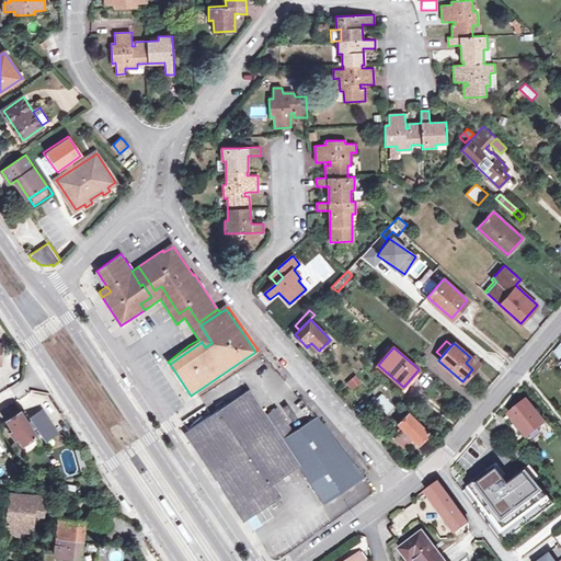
[(478,364),(470,357),(466,363),(472,369),(478,364)]
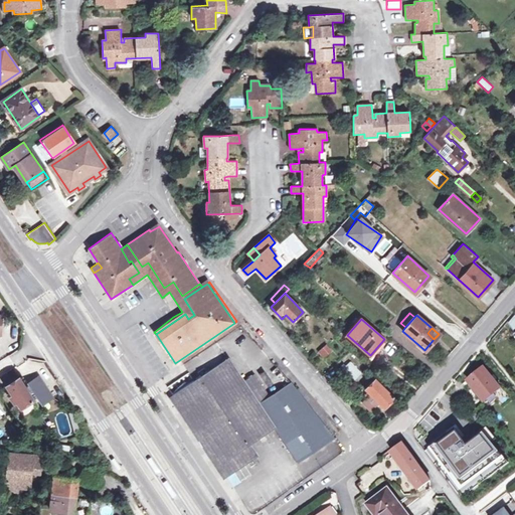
[(326,344),(323,347),(329,353),(331,351),(326,344)]
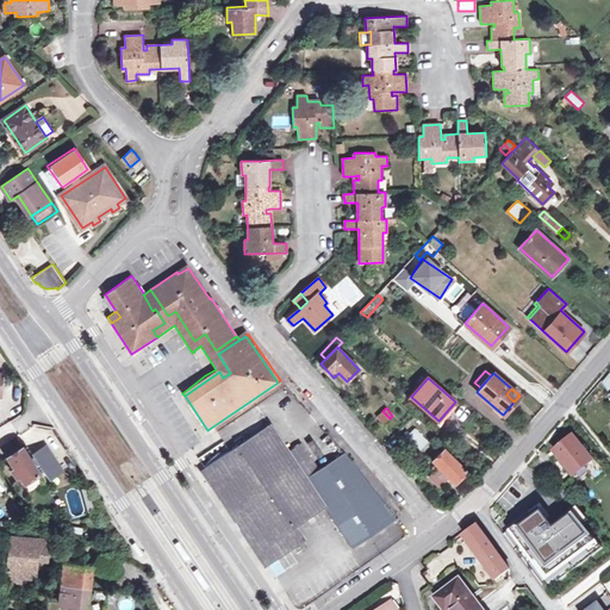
[(144,421),(138,411),(136,412),(135,414),(141,423),(144,421)]
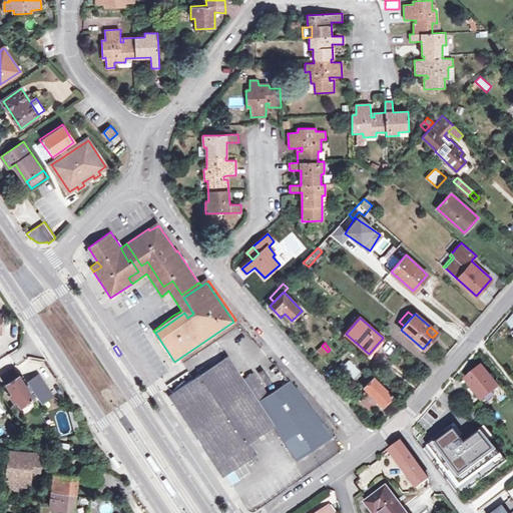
[(322,346),(317,350),(323,357),(328,352),(322,346)]
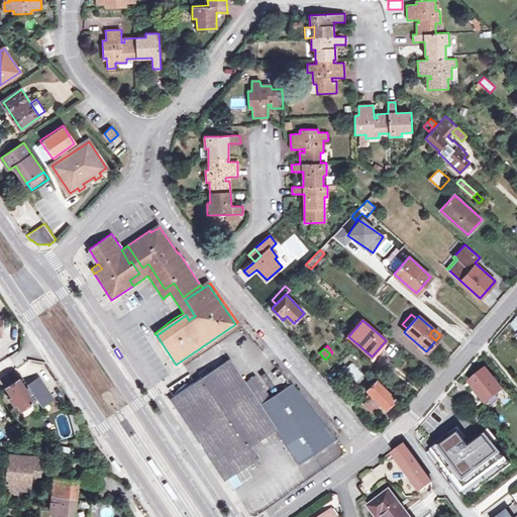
[(222,466),(229,476),(255,457),(245,443),(257,436),(260,440),(275,430),(277,433),(298,463),(334,439),(291,384),(270,398),(254,375),(242,383),(227,359),(173,396),(196,430),(195,431),(219,468),(222,466)]
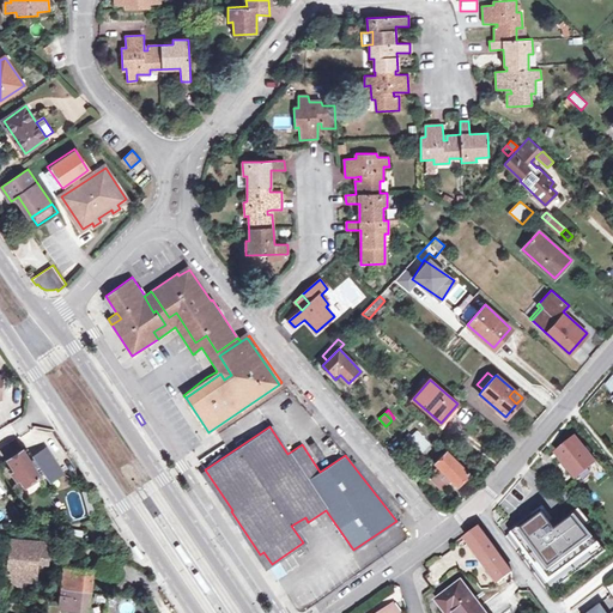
[(412,449),(424,438),(417,431),(405,442),(412,449)]
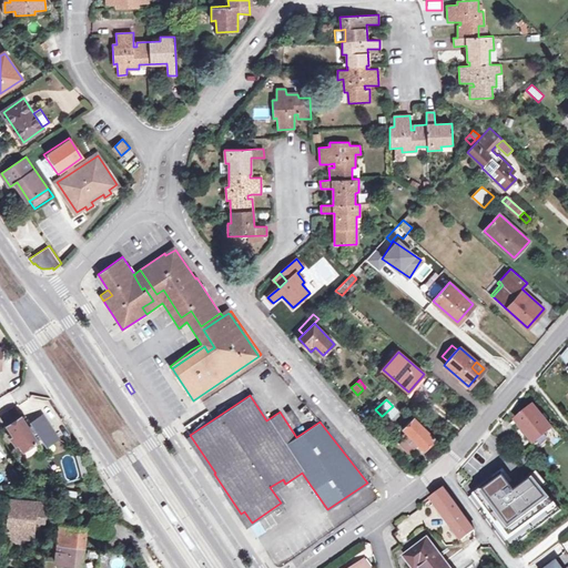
[(534,405),(515,419),(534,442),(551,427),(534,405)]
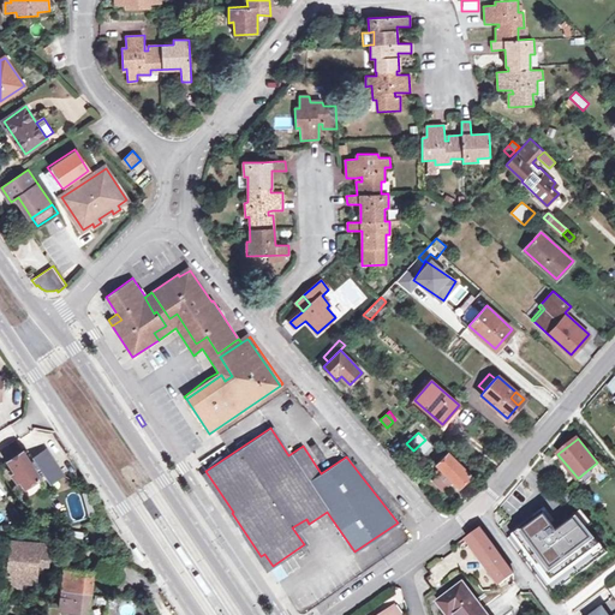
[(3,449),(10,461),(24,452),(17,441),(3,449)]
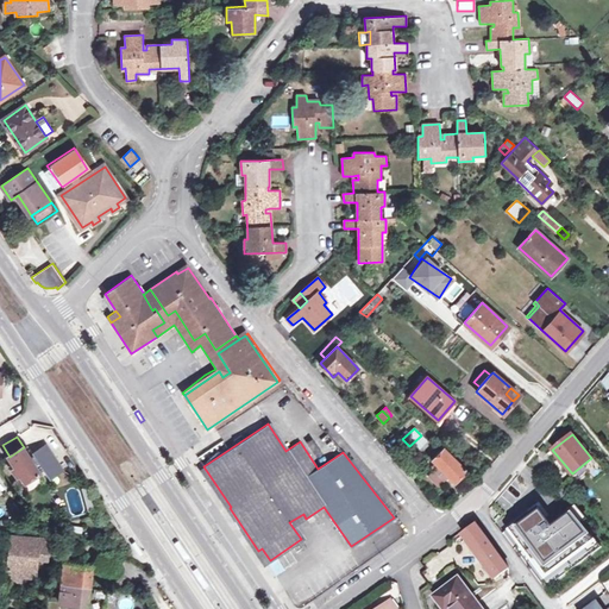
[(48,447),(31,458),(24,447),(10,457),(8,457),(26,483),(45,471),(50,478),(63,470),(48,447)]
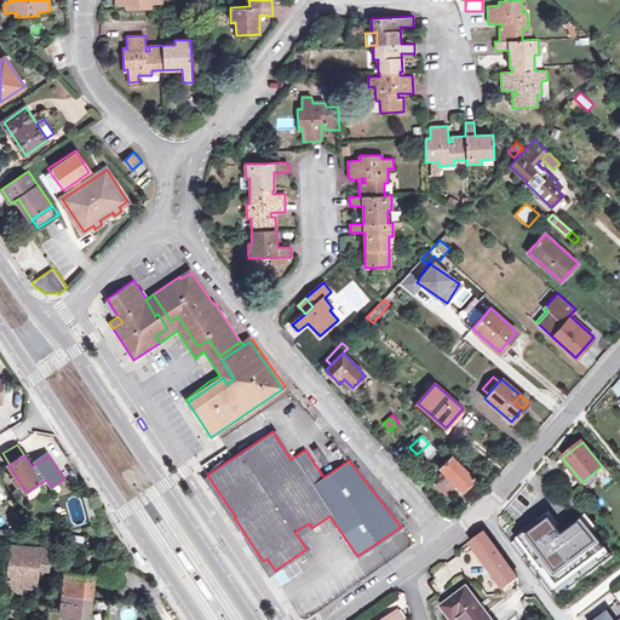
[(461,491),(472,480),(451,457),(440,469),(446,475),(455,484),(461,491)]
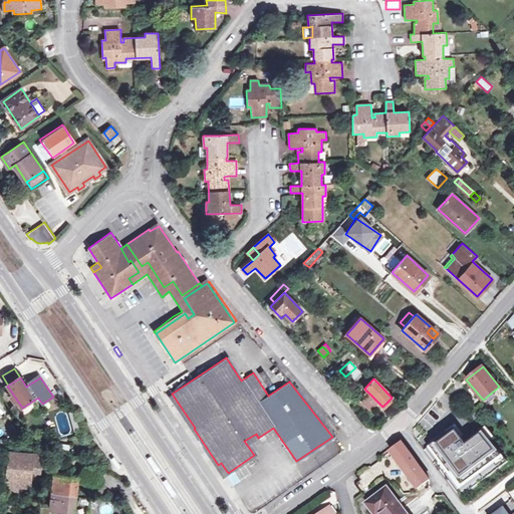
[(377,402),(369,394),(361,402),(369,410),(377,402)]
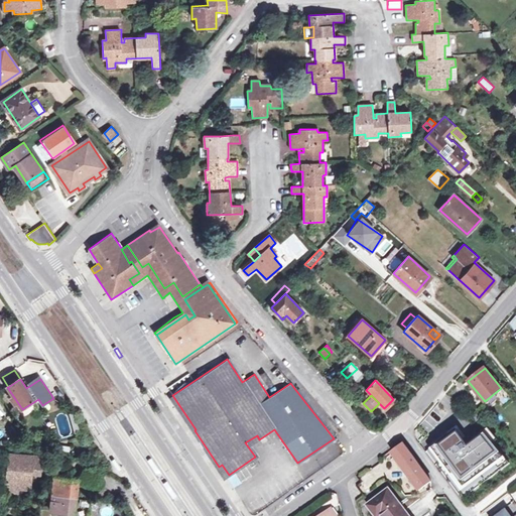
[(492,415),(485,406),(478,411),(477,409),(470,415),(479,425),(492,415)]
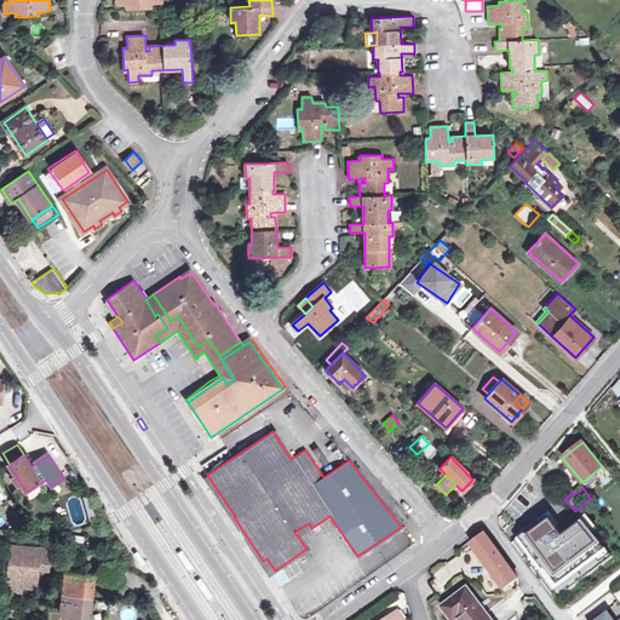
[(561,532),(549,515),(511,544),(554,600),(612,557),(581,517),(561,532)]
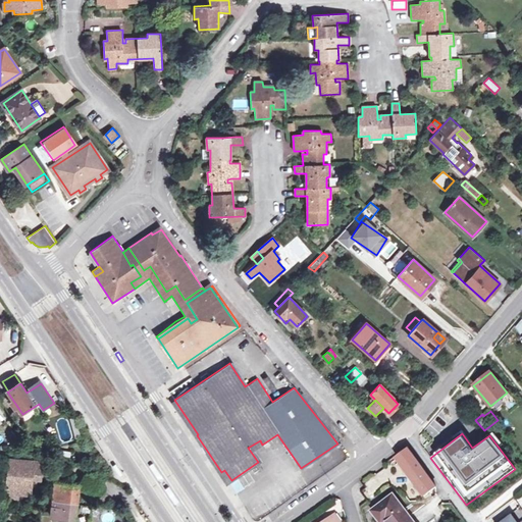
[(264,445),(257,446),(260,462),(266,461),(264,445)]
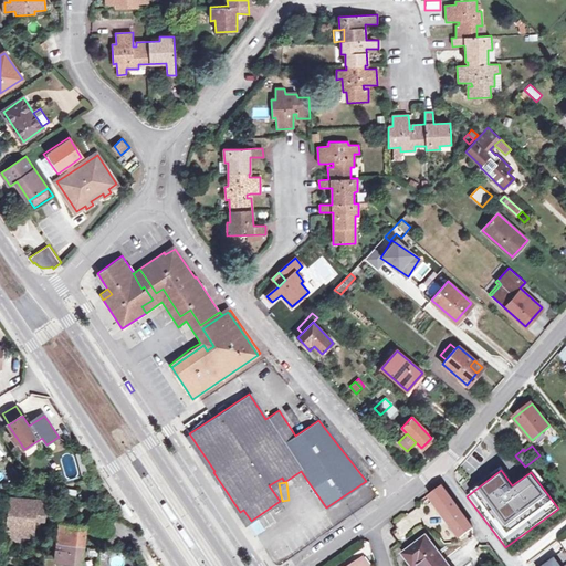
[(442,488),(429,496),(459,538),(472,528),(442,488)]
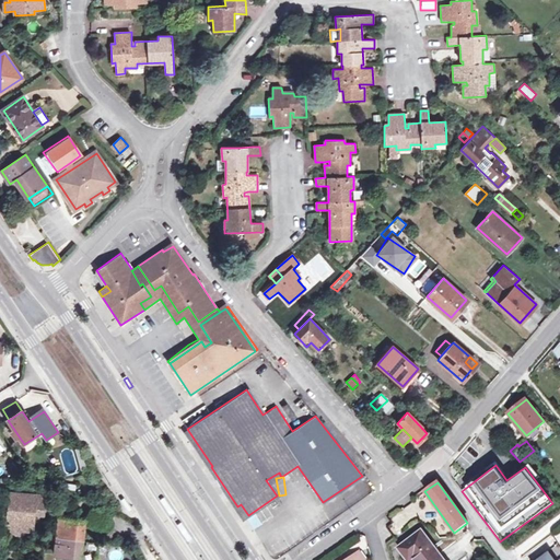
[(62,490),(60,500),(72,502),(73,492),(62,490)]
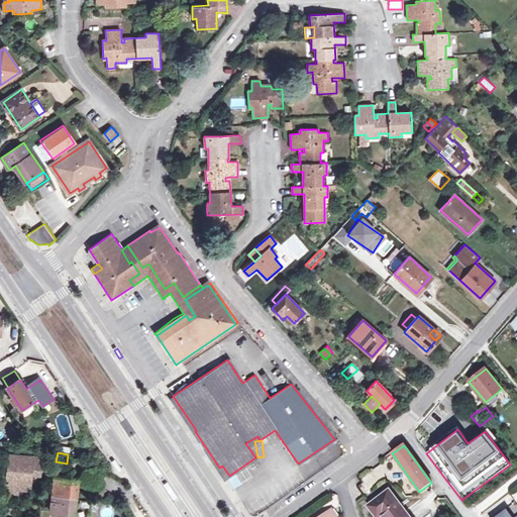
[(10,454),(6,492),(11,492),(17,493),(18,487),(29,488),(31,475),(35,476),(36,471),(40,471),(42,458),(10,454)]
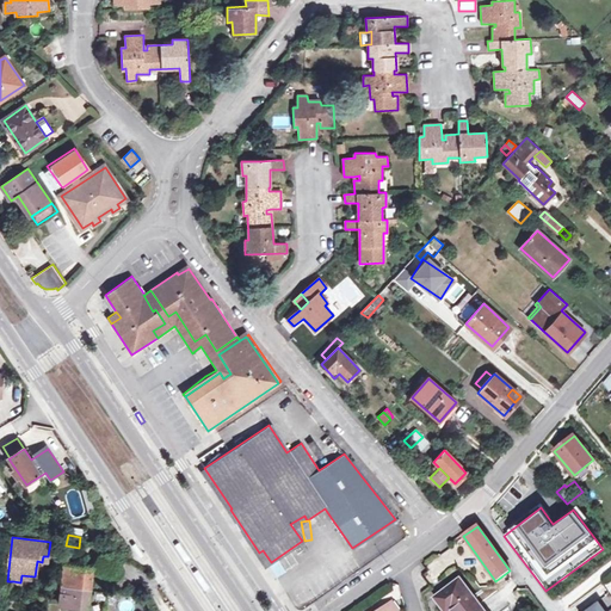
[(135,543),(131,545),(141,557),(142,556),(143,555),(135,543)]
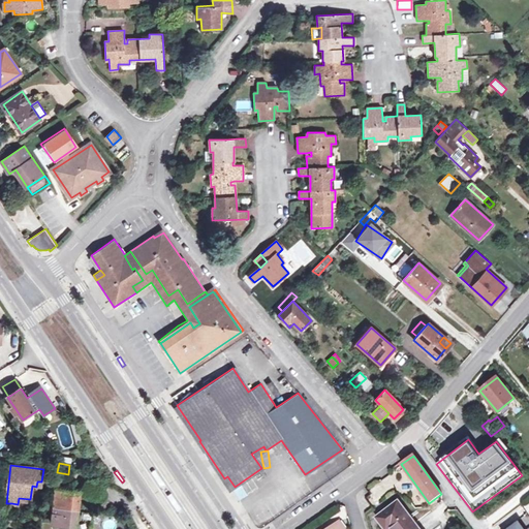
[(153,472),(152,473),(162,488),(164,486),(154,471),(153,472)]
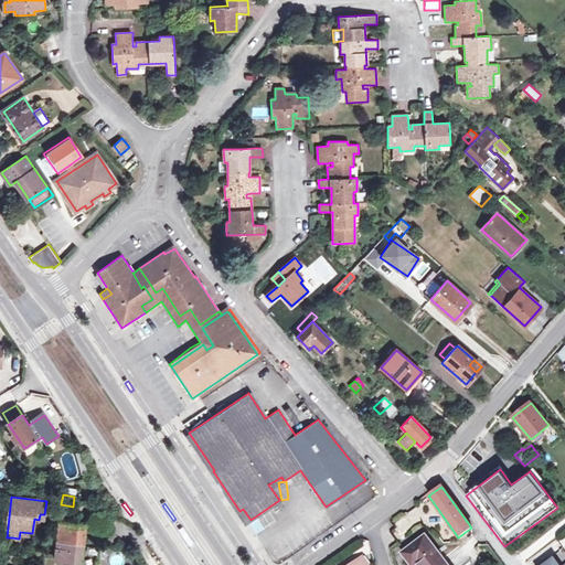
[(243,509),(240,511),(247,522),(251,520),(243,509)]
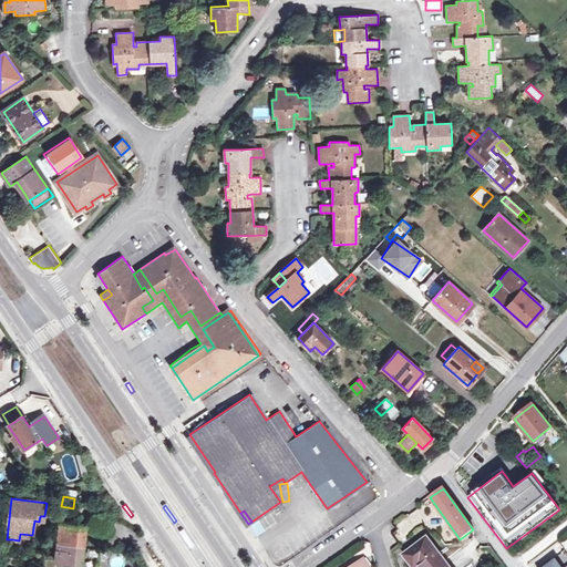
[(63,552),(58,552),(57,562),(82,566),(85,526),(60,524),(59,545),(64,545),(63,552)]
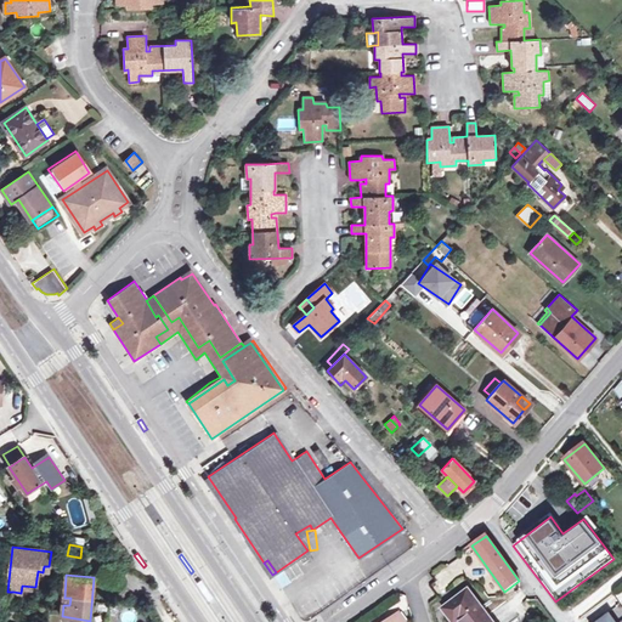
[(201,581),(197,583),(209,600),(210,599),(213,598),(201,581)]
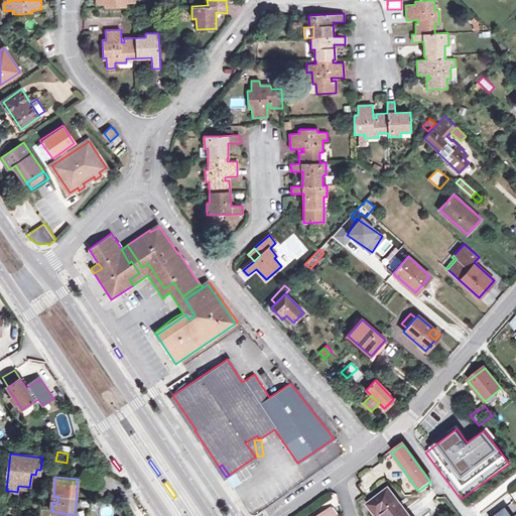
[(408,515),(388,489),(367,505),(374,515),(408,515)]
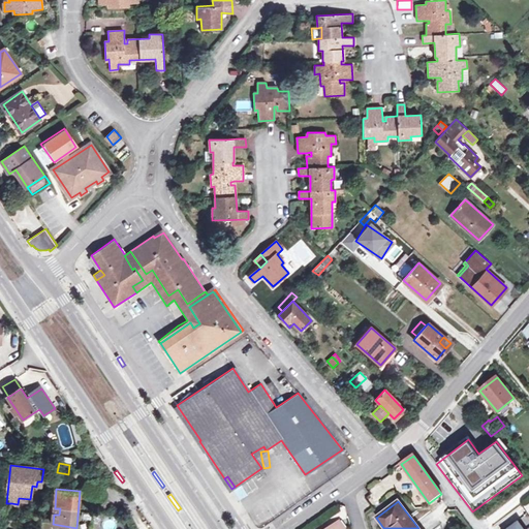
[(528,520),(526,515),(518,520),(523,528),(528,525),(528,520)]
